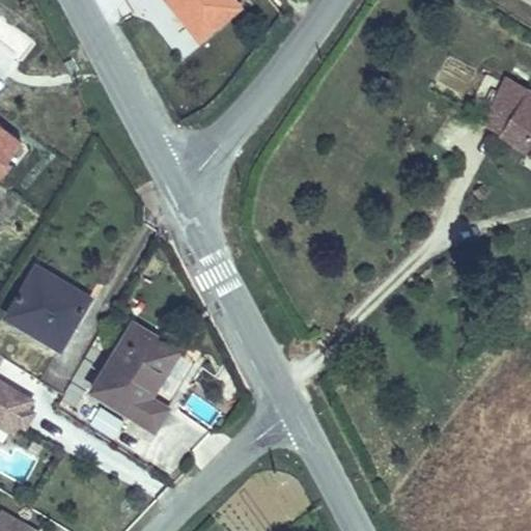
[(238,0),(164,0),(200,44),(244,7),(238,0)]
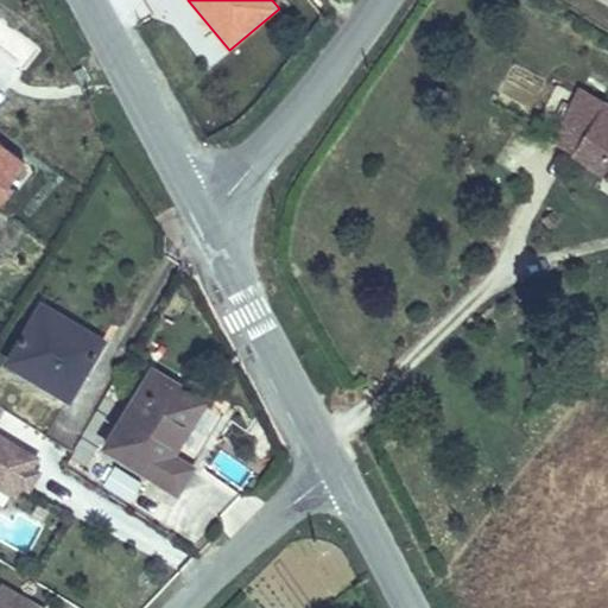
[(607,175),(607,103),(571,82),(539,133),(607,175)]
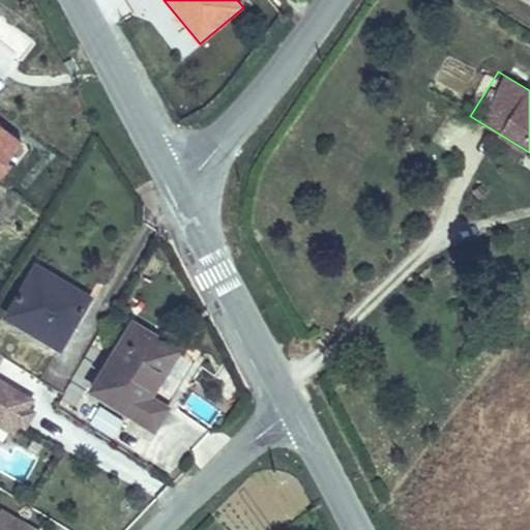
[(0,173),(24,143),(0,124),(0,173)]
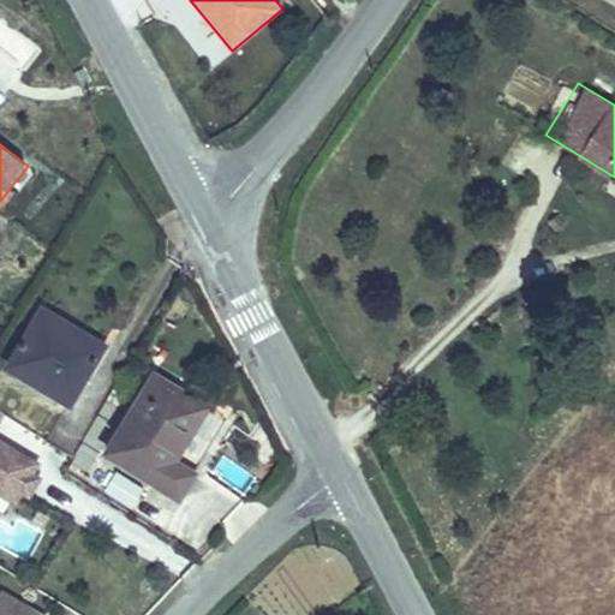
[(5,366),(71,407),(109,345),(42,304),(5,366)]
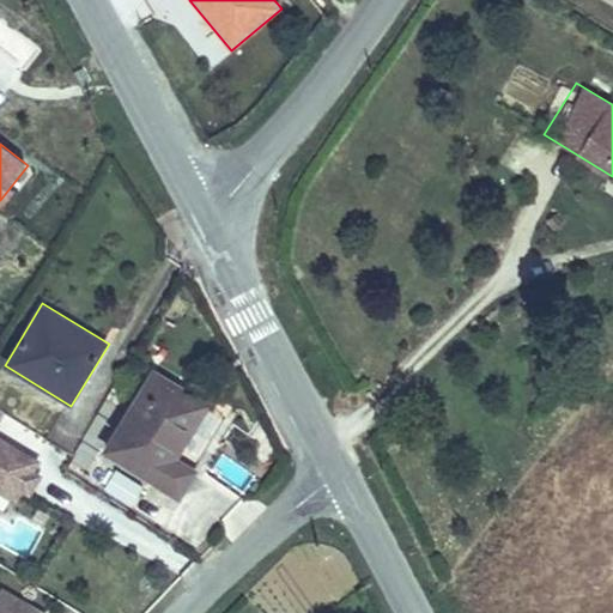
[(155,369),(144,384),(202,420),(212,404),(155,369)]
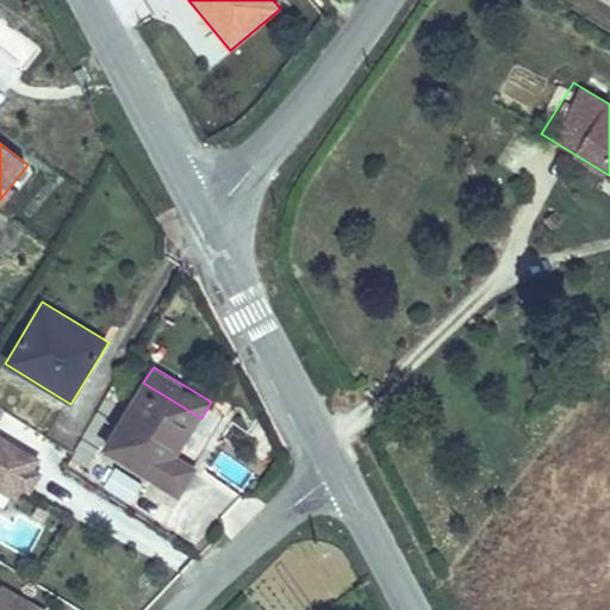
[(201,418),(143,383),(103,449),(180,497),(199,466),(179,454),(201,418)]
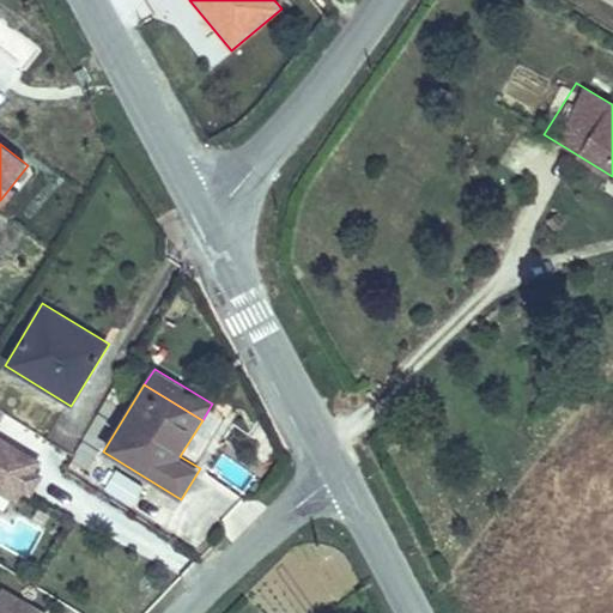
[(0,492),(17,502),(22,492),(35,472),(41,461),(0,437),(0,492)]
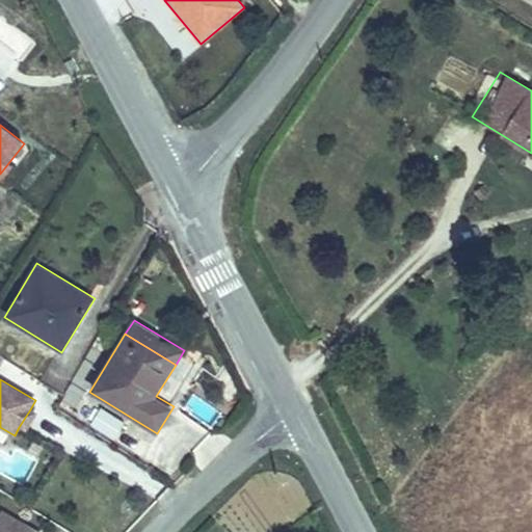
[(114,441),(125,423),(99,406),(87,425),(114,441)]
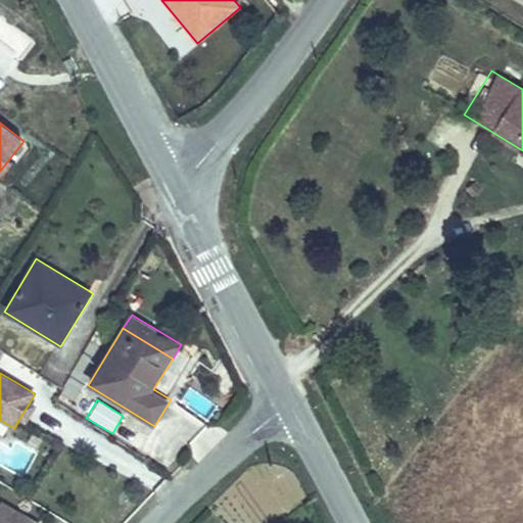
[(30,402),(18,420),(26,424),(36,407),(30,402)]
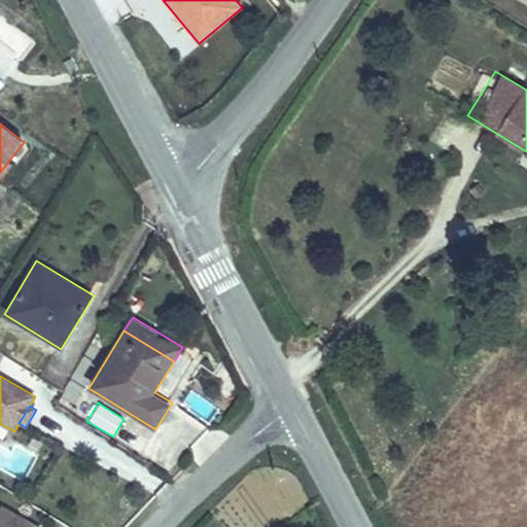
[(0,526),(40,526),(2,505),(0,508),(0,526)]
